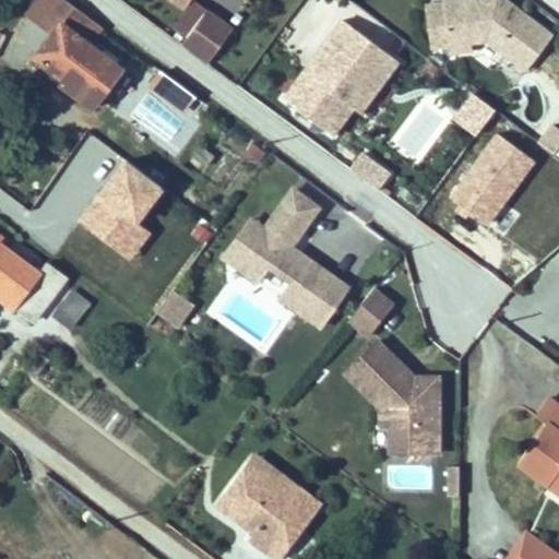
[(103,26),(66,0),(38,0),(27,16),(54,35),(37,58),(55,71),(51,76),(94,107),(122,69),(88,44),(103,26)]
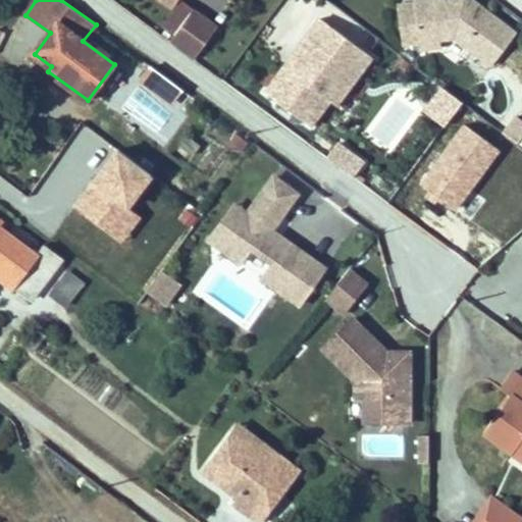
[(436,0),(416,0),(418,11),(424,46),(425,55),(446,51),(445,44),(459,42),(496,69),(520,37),(488,13),(485,17),(480,13),(483,9),(470,0),(461,0),(437,4),(436,0)]
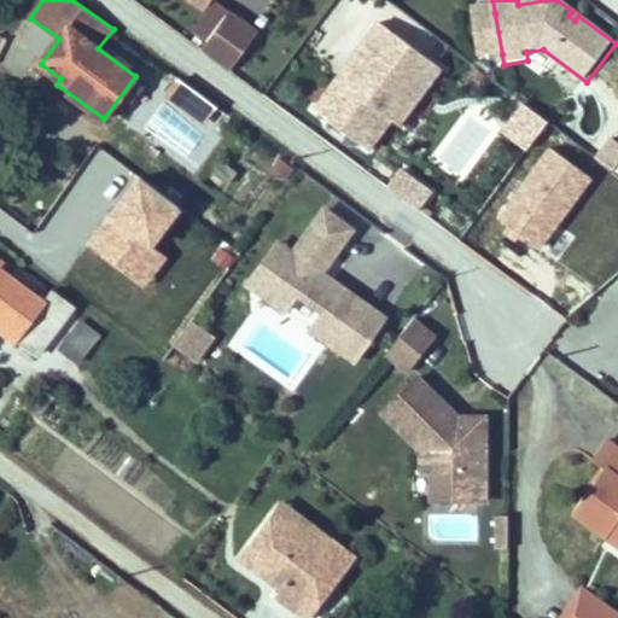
[(198,46),(228,70),(257,28),(226,5),(198,46)]
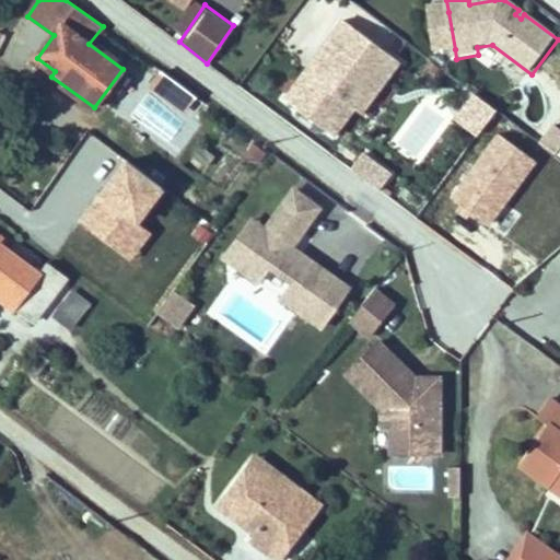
[(436,53),(455,49),(448,12),(431,14),(436,53)]
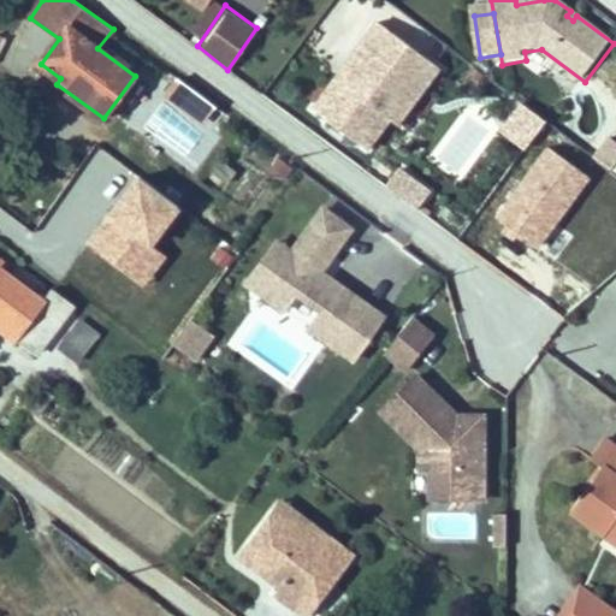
[(440,71),(375,21),(331,72),(332,82),(309,107),(369,152),(390,124),(395,129),(440,71)]
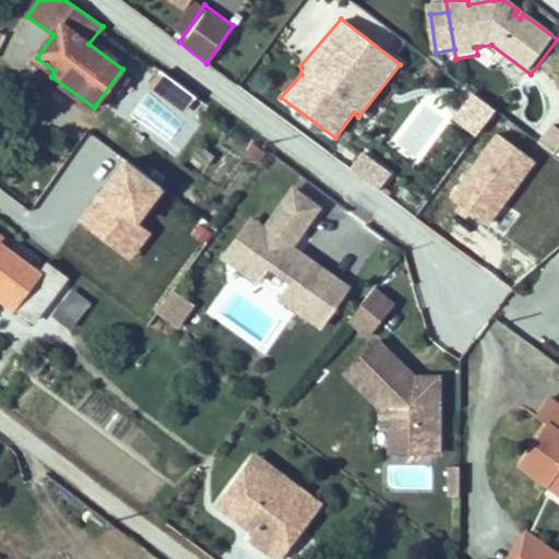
[(199,100),(165,74),(153,90),(188,116),(199,100)]
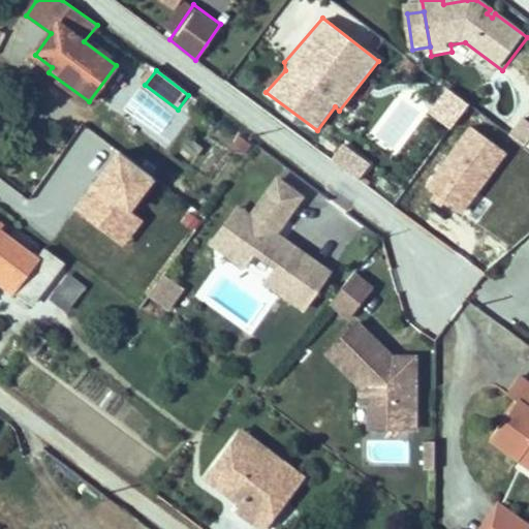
[(468,106),(448,91),(432,114),(452,128),(468,106)]
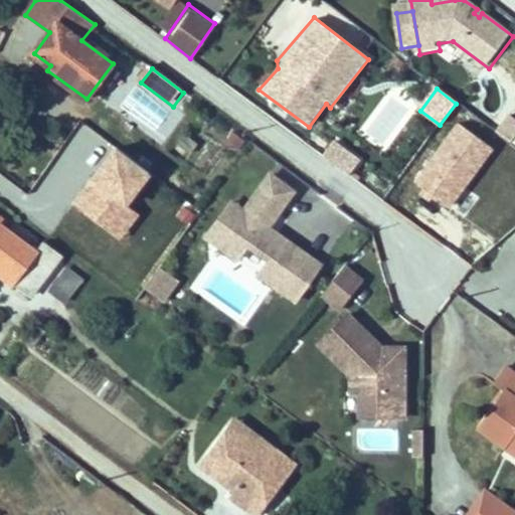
[(498,131),(510,140),(514,133),(514,117),(510,114),(498,131)]
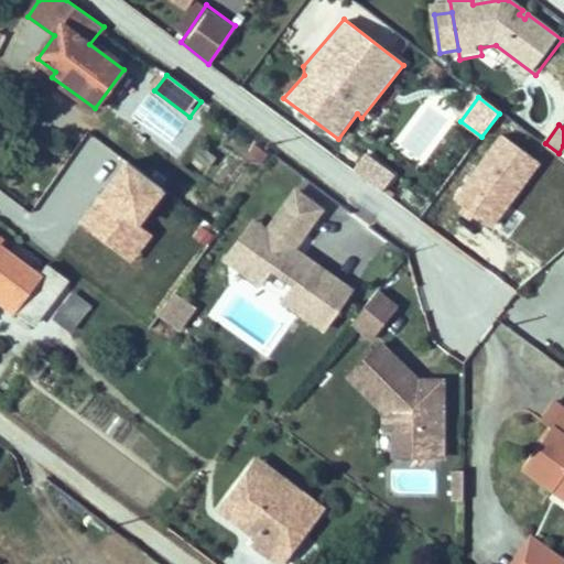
[(541,163),(500,136),(455,202),(496,229),(541,163)]
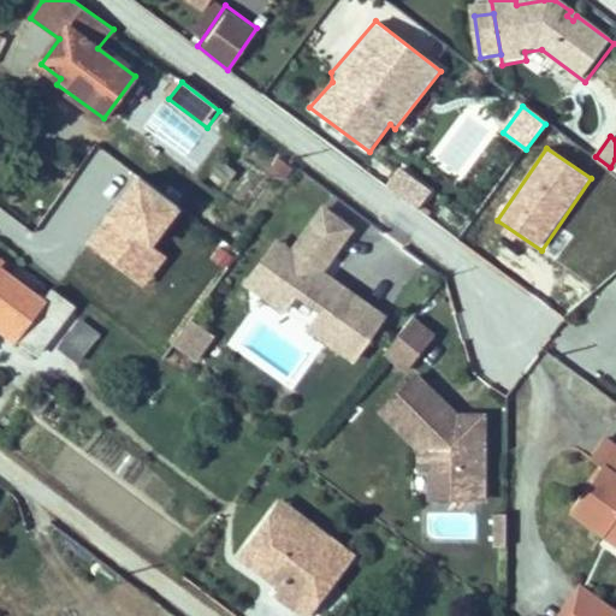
[(433,193),(403,169),(388,188),(418,212),(433,193)]
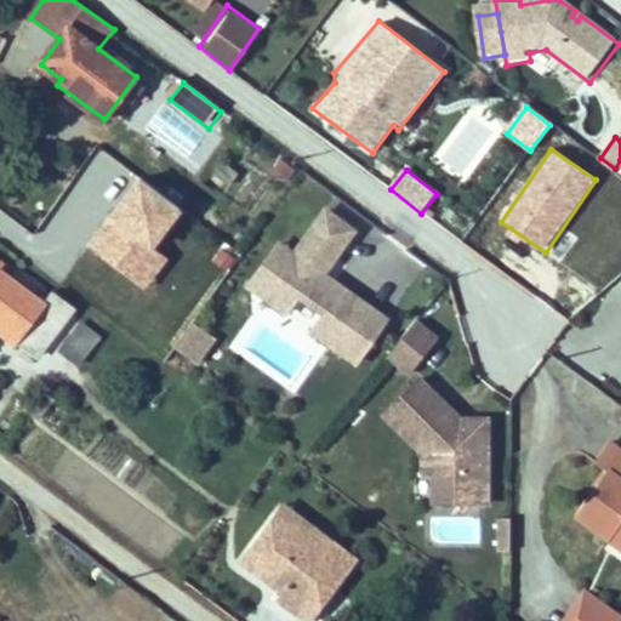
[(184,214),(141,180),(89,248),(144,290),(169,258),(157,250),(184,214)]
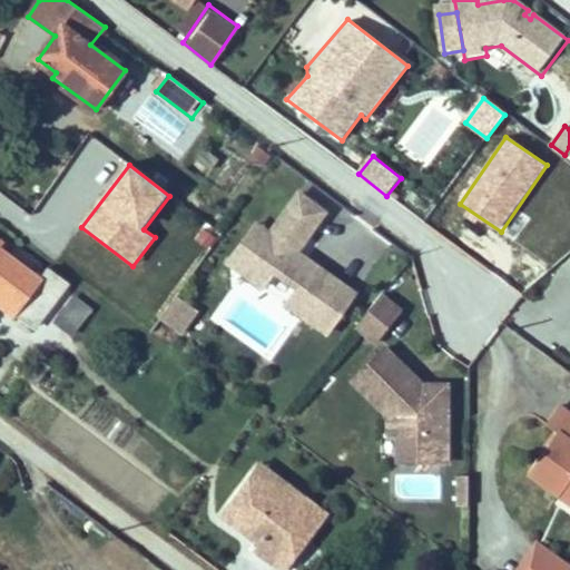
[(298,252),(307,238),(325,210),(300,193),(272,234),(258,224),(232,263),(245,273),(267,287),(278,272),(300,286),(288,302),(331,332),(357,293),(298,252)]
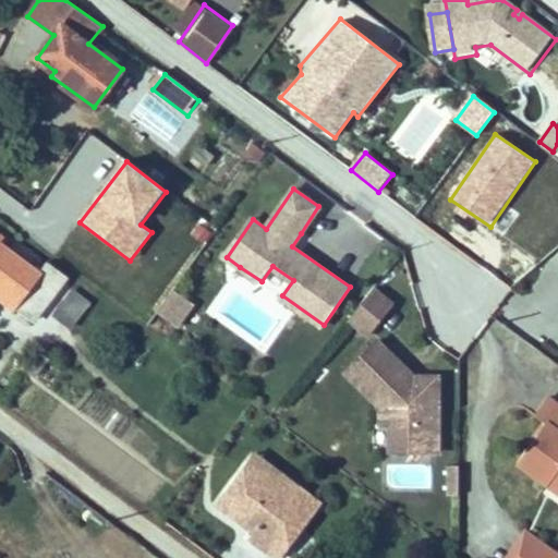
[(41,322),(71,280),(49,266),(45,271),(0,243),(0,242),(3,239),(0,235),(0,302),(16,313),(20,308),(41,322)]
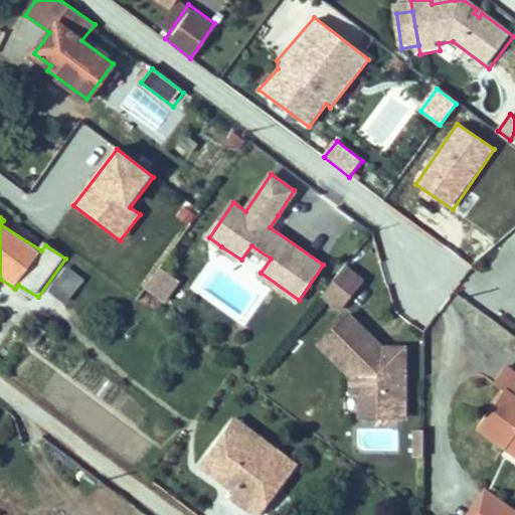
[(168,303),(185,281),(168,267),(150,290),(168,303)]
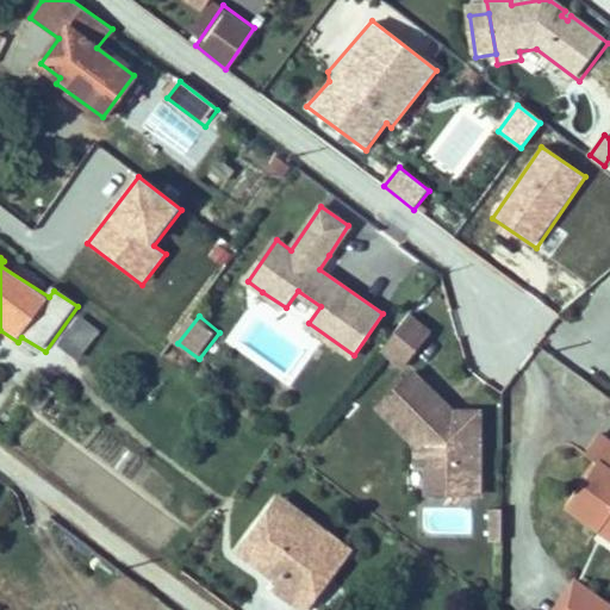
[(434,341),(412,322),(384,355),(405,373),(434,341)]
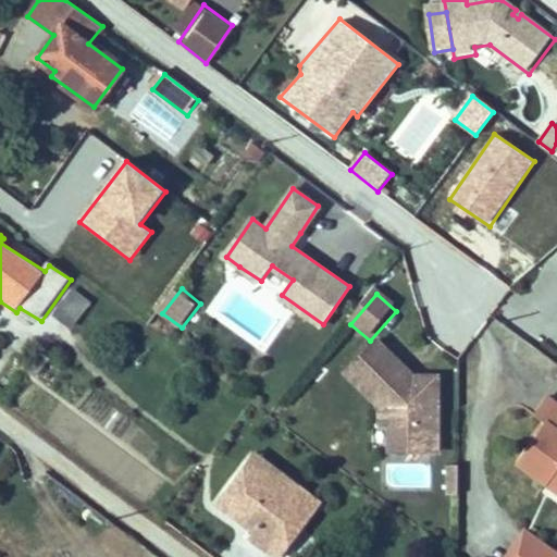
[(418,381),(409,372),(380,344),(349,375),(386,410),(386,430),(394,430),(394,456),(442,455),(441,380),(418,381)]
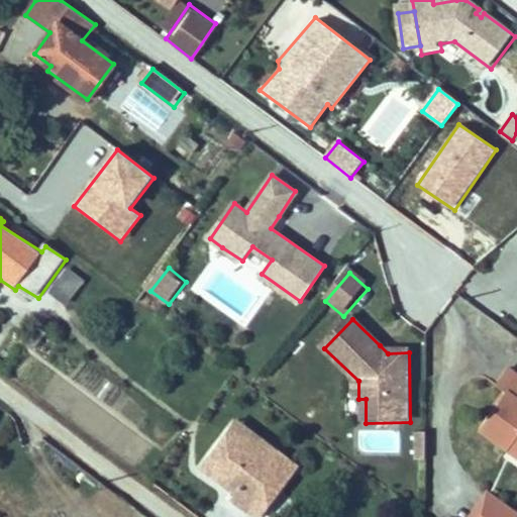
[(516,372),(509,367),(494,385),(501,391),(476,423),(511,448),(516,452),(516,372)]
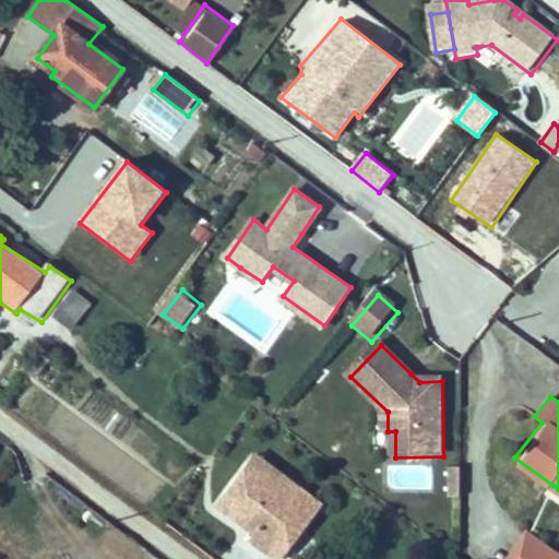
[(274,558),(296,530),(317,502),(307,495),(287,480),(250,452),(246,459),(213,501),(236,519),(250,528),(245,535),(274,558)]
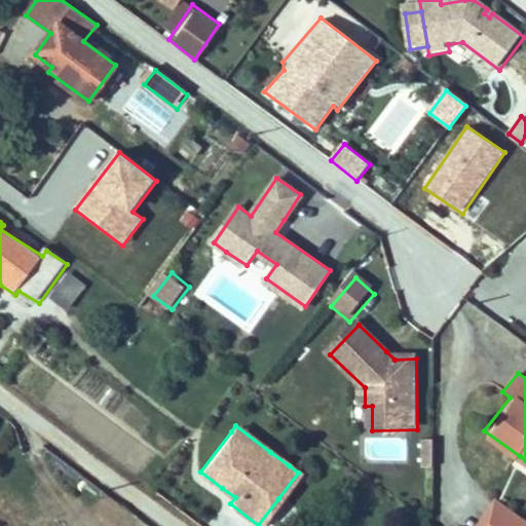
[(434,468),(434,441),(424,440),(423,467),(434,468)]
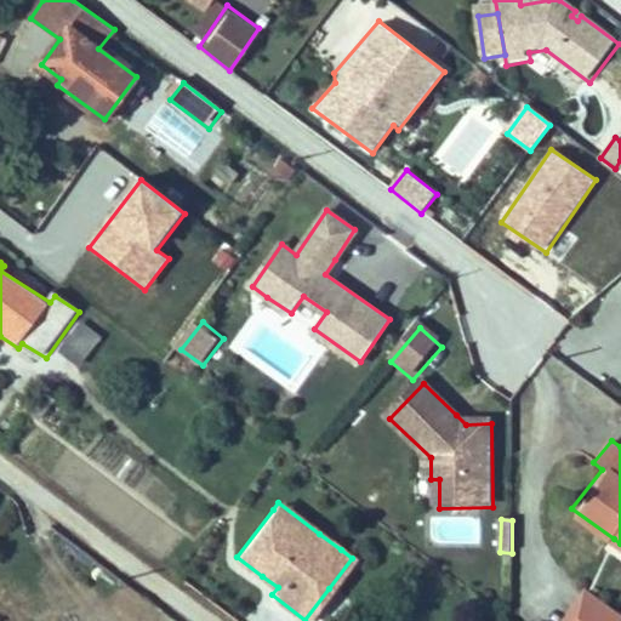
[(620,620),(587,596),(568,620),(620,620)]
